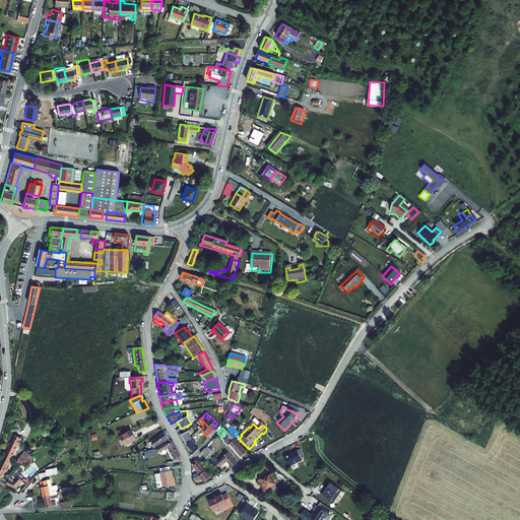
[(206,435),(201,430),(192,440),(196,443),(203,436),(206,439),(208,437),(206,435)]
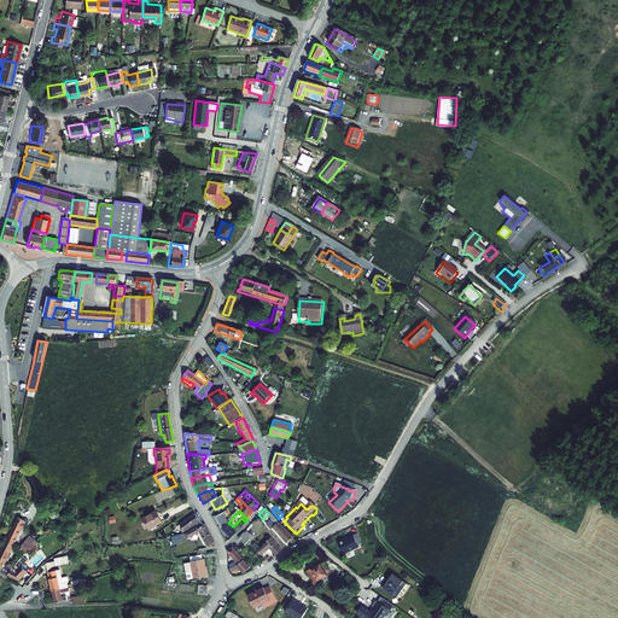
[(147,531),(159,524),(158,523),(152,513),(140,520),(145,528),(147,531)]
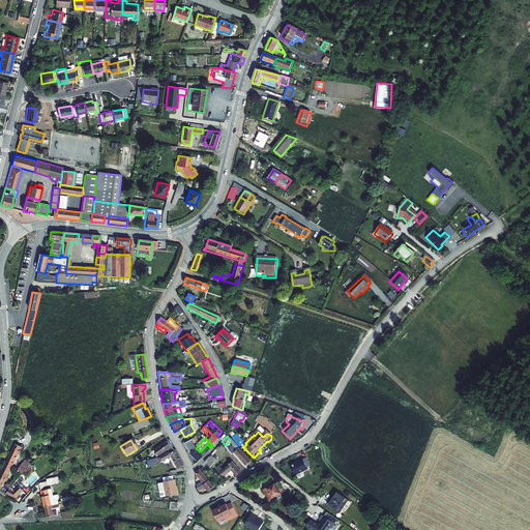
[(173,450),(167,441),(153,450),(154,452),(153,453),(154,455),(156,454),(157,457),(163,453),(164,455),(167,453),(173,450)]
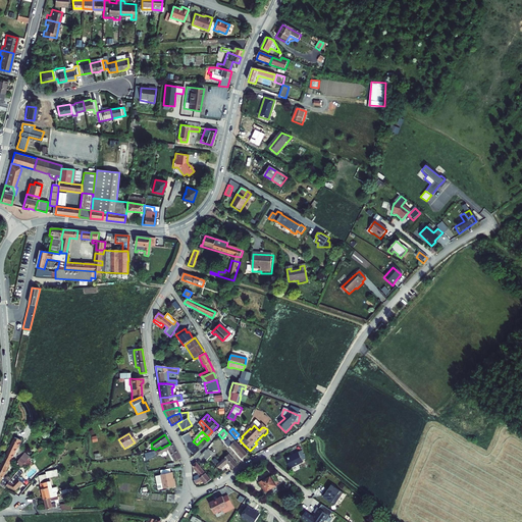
[(189,434),(181,437),(186,447),(193,454),(192,455),(193,457),(199,451),(195,447),(196,446),(192,440),(189,434)]
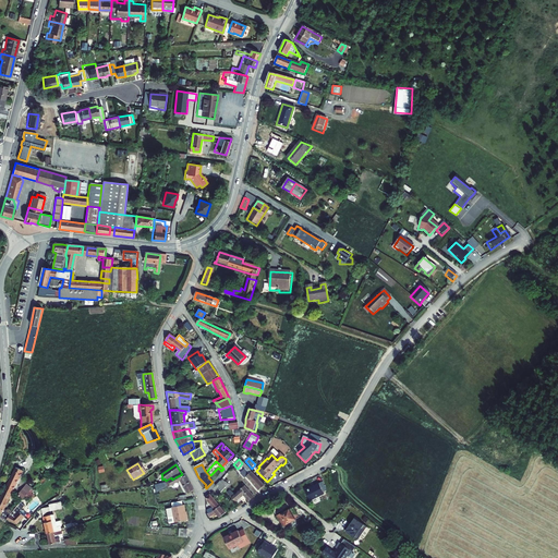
[(251,485),(257,478),(243,464),(241,468),(246,474),(245,475),(244,474),(242,476),(251,485)]
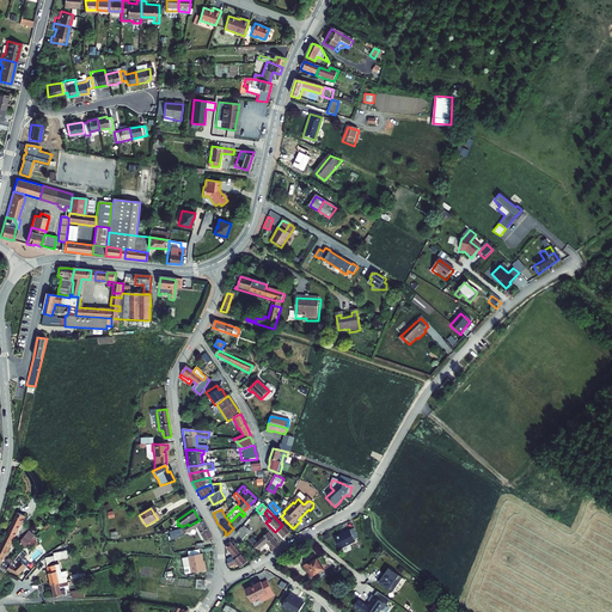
[(25,515),(18,512),(7,532),(14,537),(25,515)]
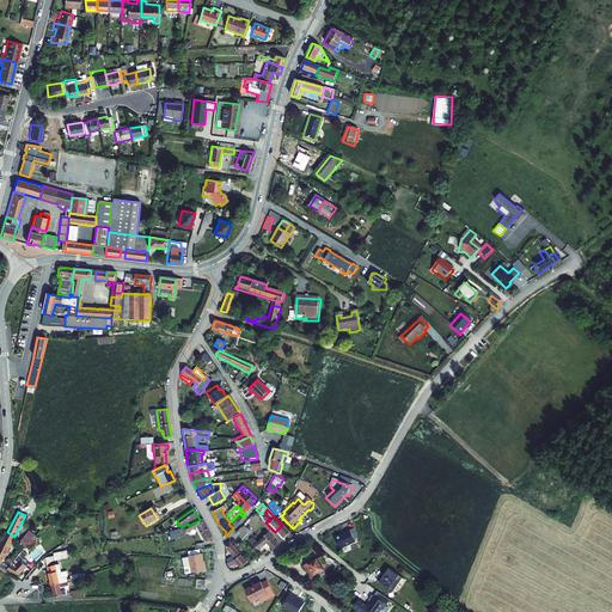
[(196,527),(204,542),(212,538),(202,520),(201,521),(200,520),(193,524),(189,526),(183,528),(179,530),(182,534),(196,527)]
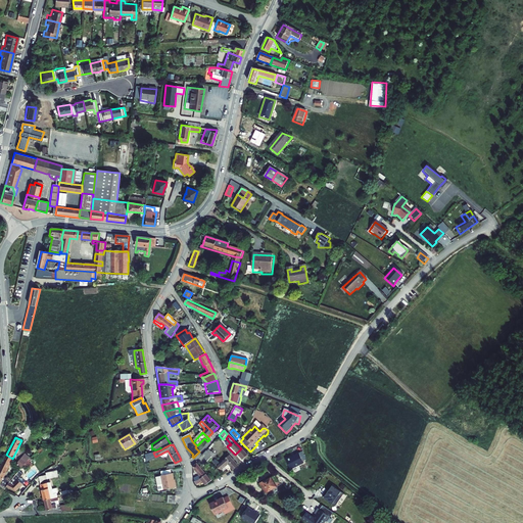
[(240,461),(246,455),(241,448),(235,455),(240,461)]
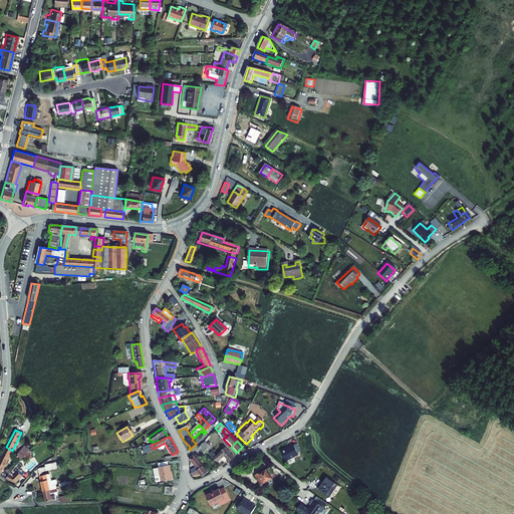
[(209,450),(202,443),(198,447),(205,454),(209,450)]
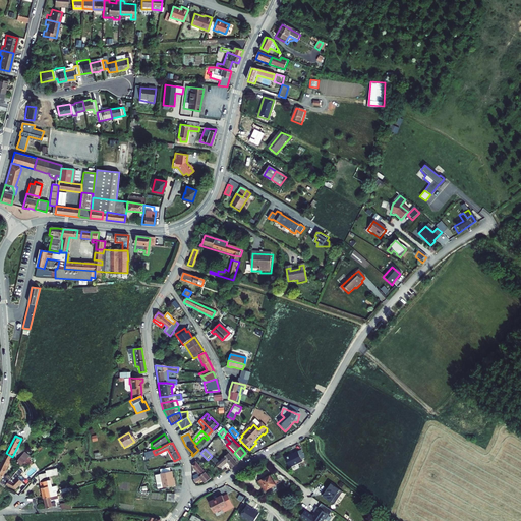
[(299,460),(295,452),(288,456),(288,455),(282,458),(287,468),(300,462),(299,460)]
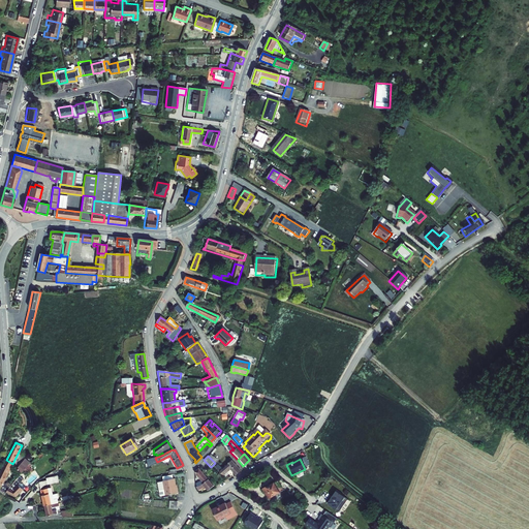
[(6,460),(0,471),(0,487),(2,483),(12,464),(6,460)]
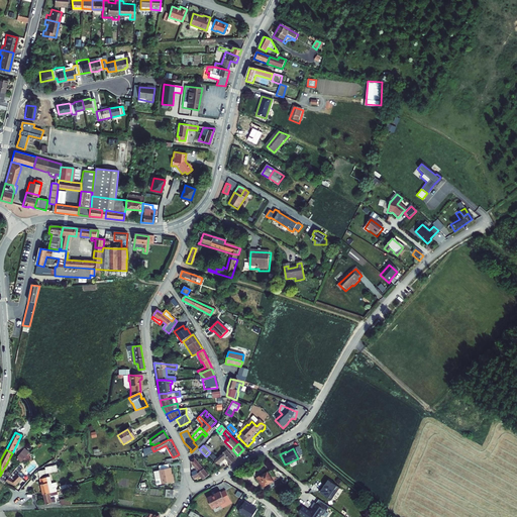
[(26,456),(21,451),(16,457),(21,461),(23,459),(26,456)]
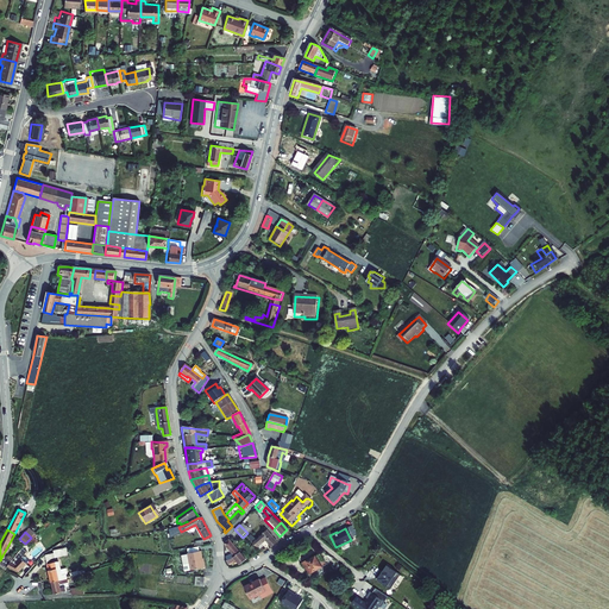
[(268,534),(265,532),(255,540),(250,544),(252,547),(256,545),(258,547),(263,542),(269,548),(275,544),(274,541),(268,534)]
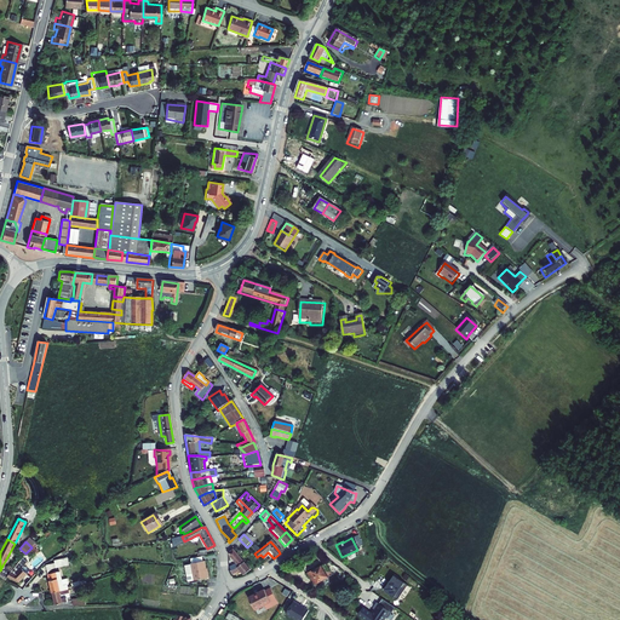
[(282,549),(276,541),(273,544),(279,551),(282,549)]
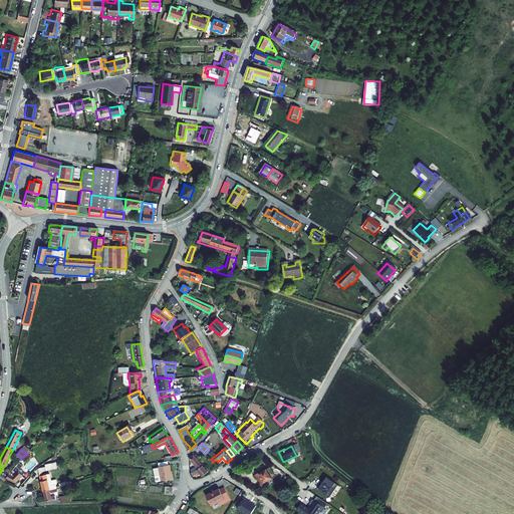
[(195,472),(202,467),(193,456),(190,459),(190,461),(195,467),(192,468),(193,469),(189,471),(190,474),(195,472)]
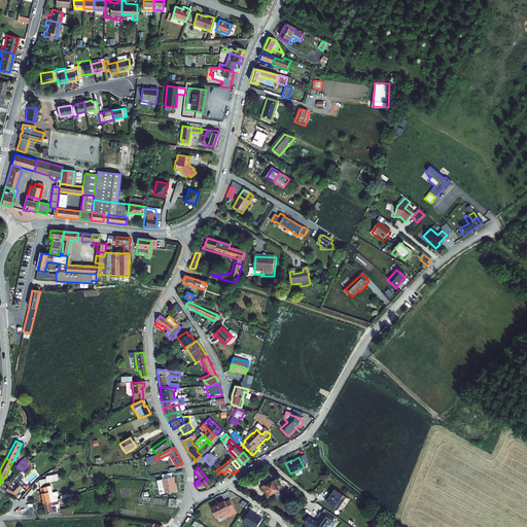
[(22,478),(19,475),(16,476),(9,485),(8,487),(7,487),(6,490),(14,495),(23,487),(19,482),(22,478)]
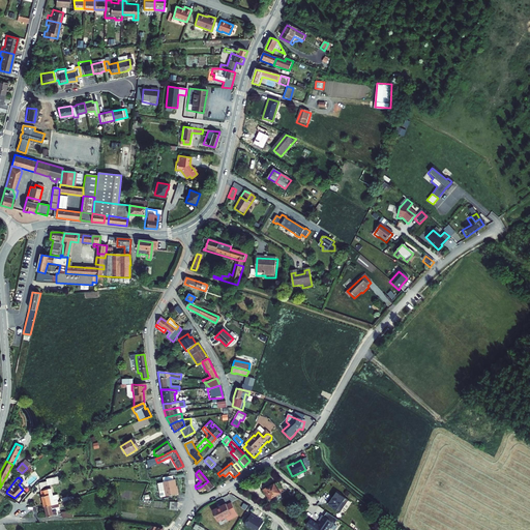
[(46,479),(47,481),(40,482),(39,483),(38,484),(39,490),(45,486),(58,482),(57,477),(46,479)]
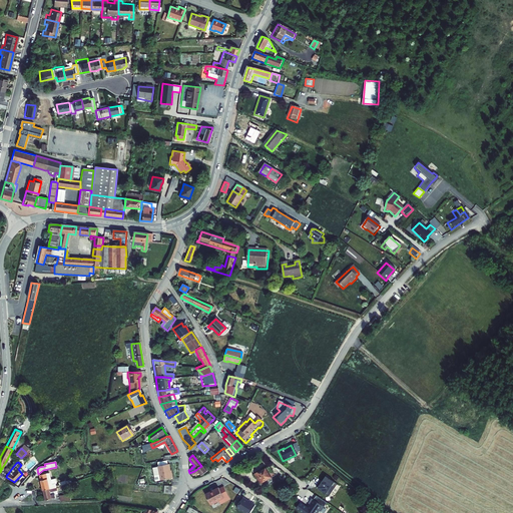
[(158,466),(160,480),(172,478),(169,465),(158,466)]
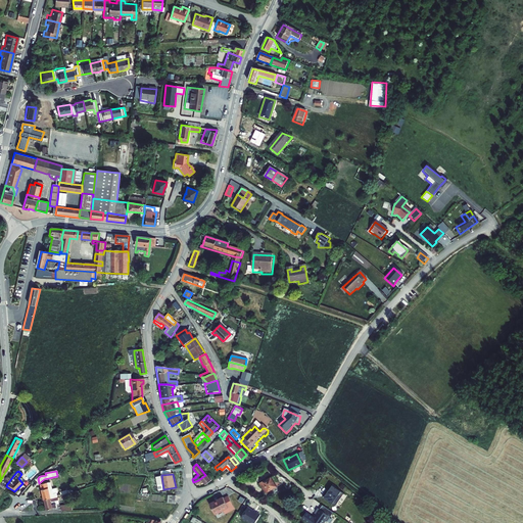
[(205,486),(210,481),(205,475),(198,480),(193,482),(194,485),(202,482),(205,486)]
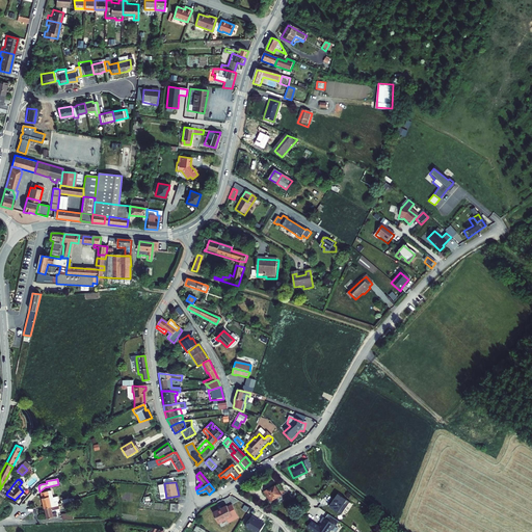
[(274,496),(280,494),(275,485),(274,483),(260,491),(265,501),(274,496)]
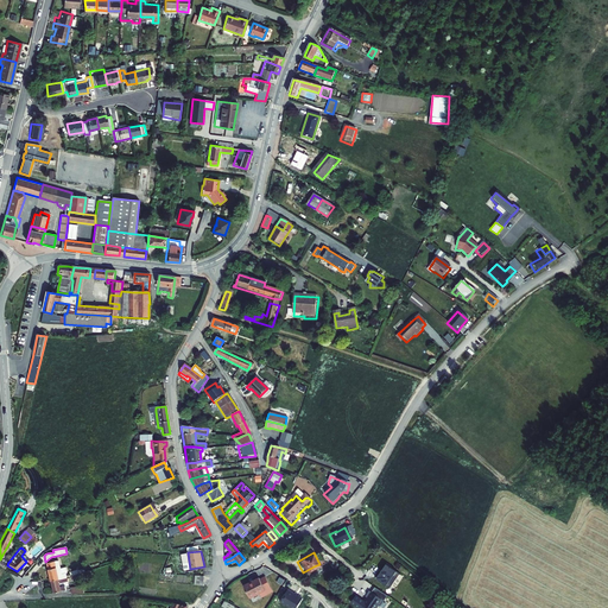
[(10,562),(11,559),(2,555),(0,559),(0,562),(7,565),(8,562),(10,562)]
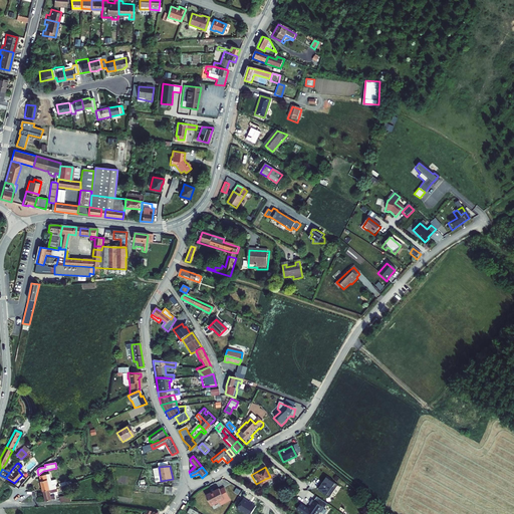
[(50,475),(48,474),(39,476),(42,491),(55,488),(56,488),(55,485),(57,484),(55,479),(52,480),(50,475)]
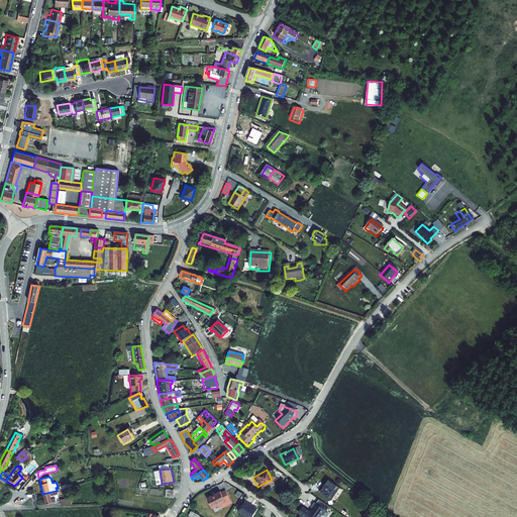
[(337,488),(327,481),(322,489),(321,488),(318,493),(326,499),(329,494),(332,496),(337,488)]
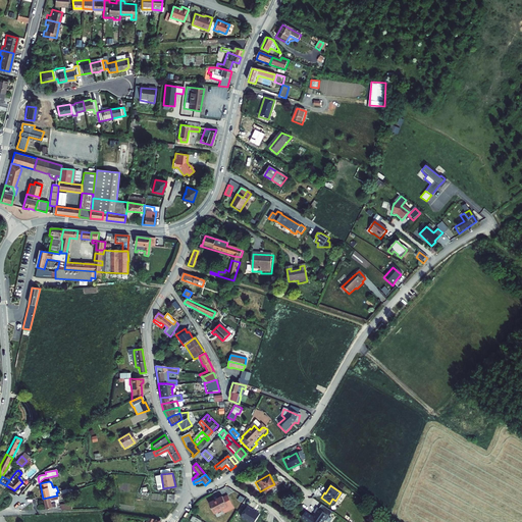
[(231,507),(225,493),(220,496),(220,494),(206,501),(211,512),(219,508),(221,511),(231,507)]
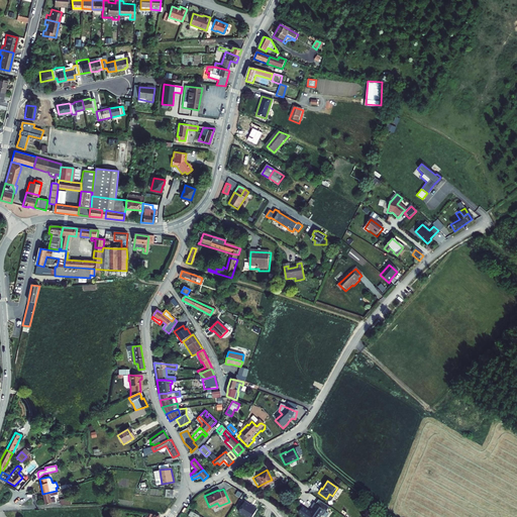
[(58,498),(57,491),(56,491),(42,494),(45,504),(58,501),(57,498),(58,498)]
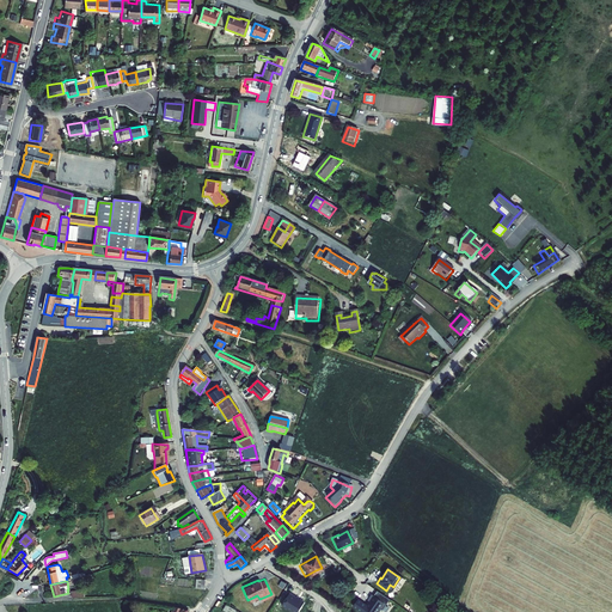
[(383,598),(375,592),(372,597),(369,595),(366,600),(368,603),(365,607),(356,600),(352,606),(359,611),(377,611),(379,610),(380,611),(385,605),(380,603),(383,598)]
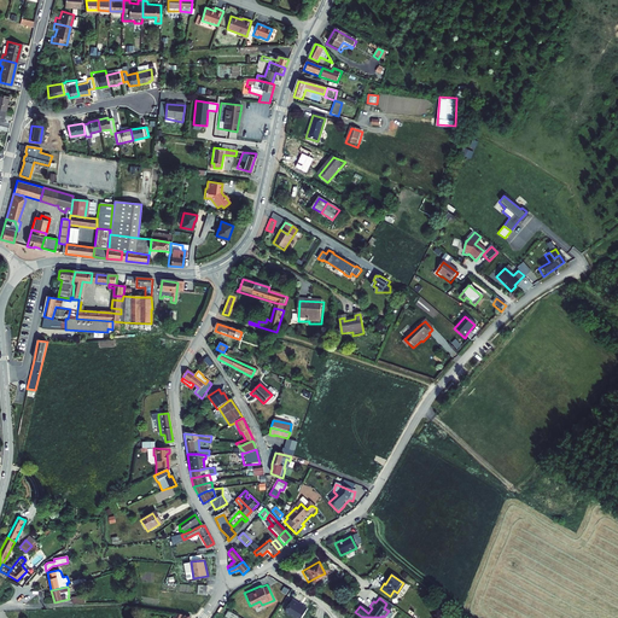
[(284,612),(293,617),(301,617),(308,608),(292,599),(284,612)]
